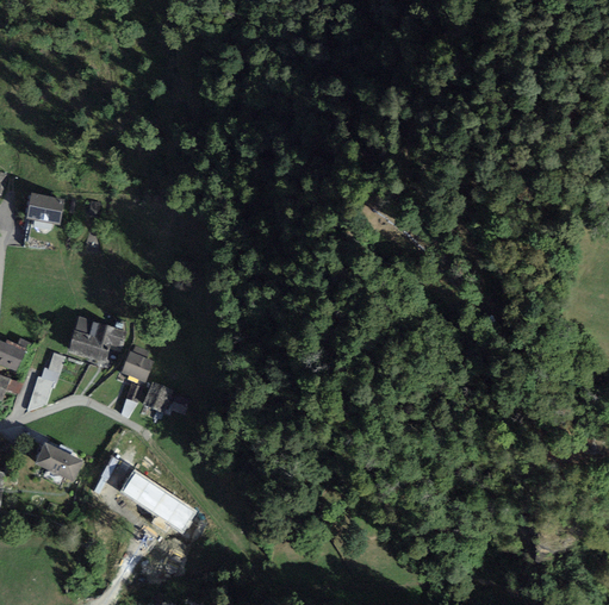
[(60,200),(31,195),(29,214),(57,219),(60,200)]
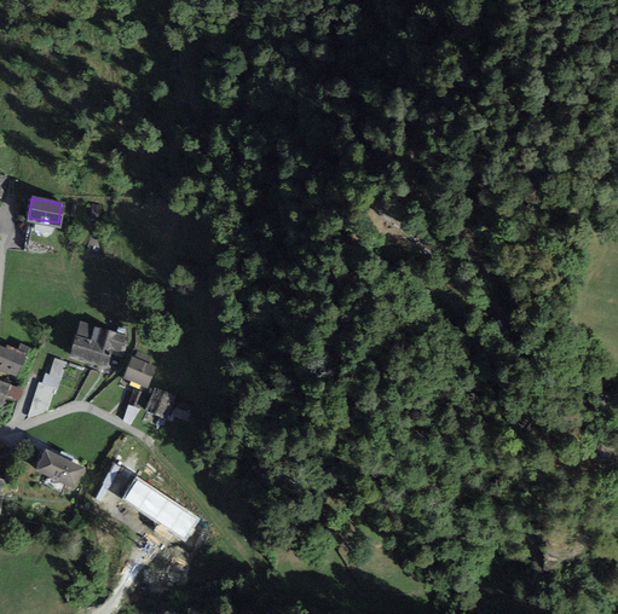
[(125,335),(94,326),(90,341),(76,337),(70,357),(104,365),(109,349),(120,353),(125,335)]
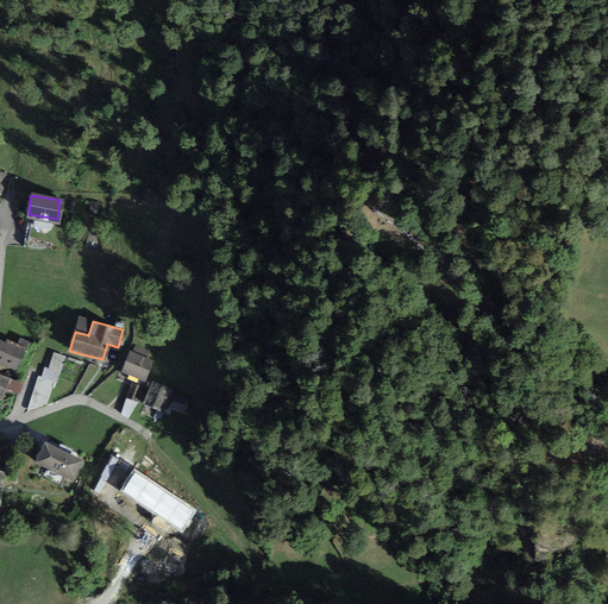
[(23,351),(0,340),(0,360),(16,367),(23,351)]
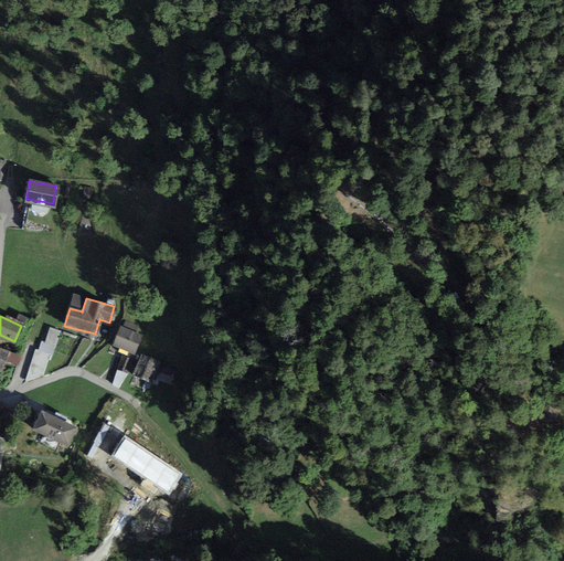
[(50,326),(45,341),(41,340),(39,349),(34,347),(25,377),(42,371),(46,355),(50,356),(59,329),(50,326)]
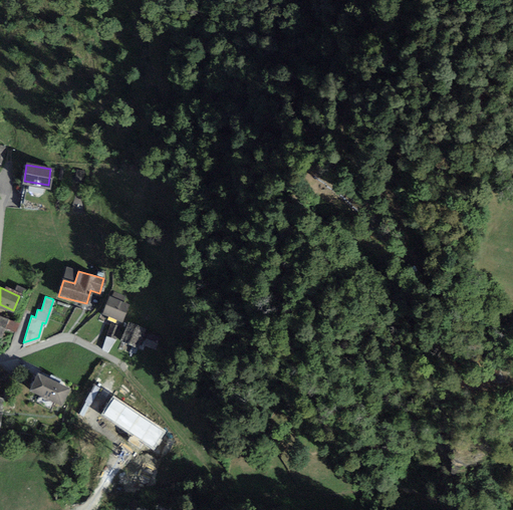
[(126,304),(109,297),(103,312),(121,318),(126,304)]
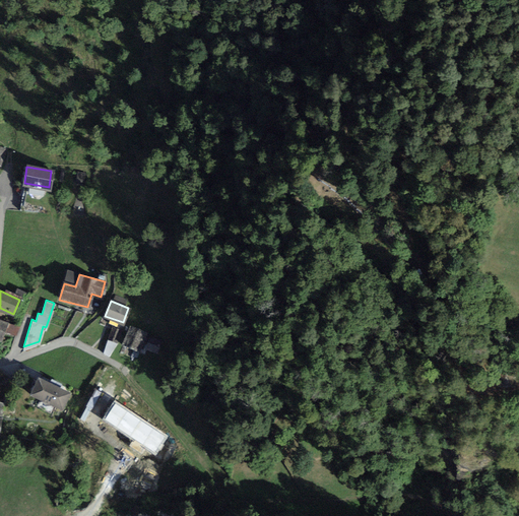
[(14,324),(0,319),(0,337),(3,328),(12,331),(14,324)]
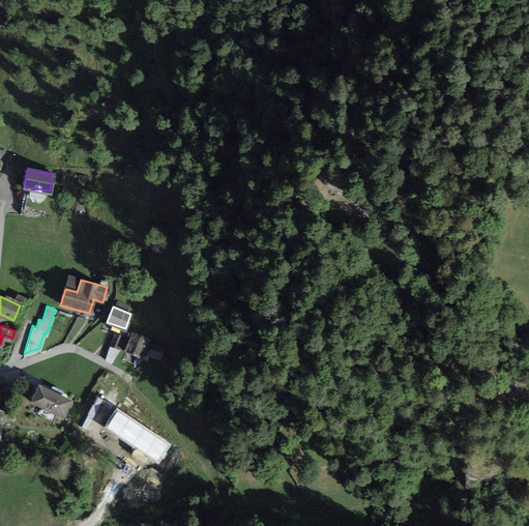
[(121,333),(114,331),(110,344),(117,346),(121,333)]
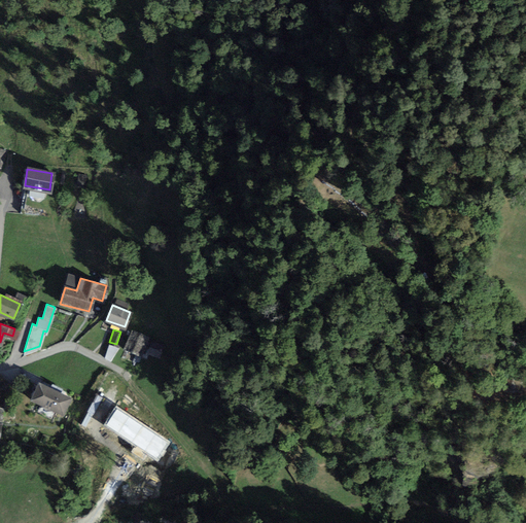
[(147,337),(131,330),(124,349),(140,355),(147,337)]
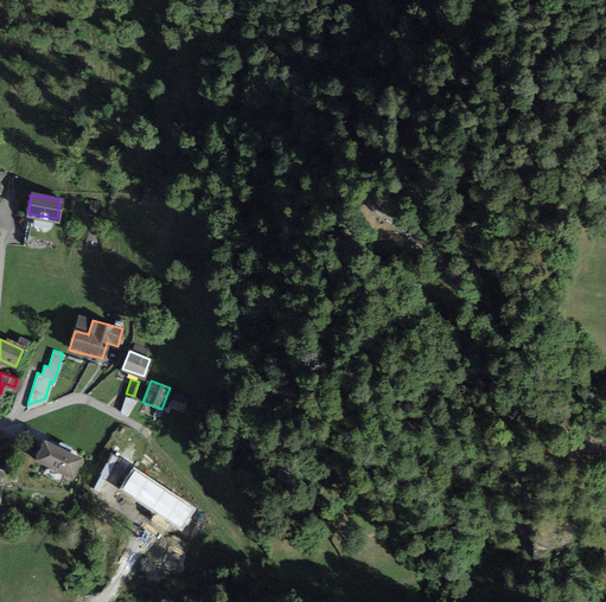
[(186,396),(174,392),(171,404),(183,408),(186,396)]
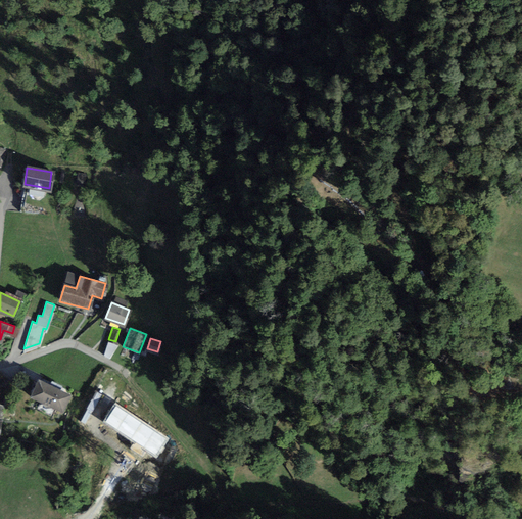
[(68,396),(39,382),(32,398),(61,412),(68,396)]
